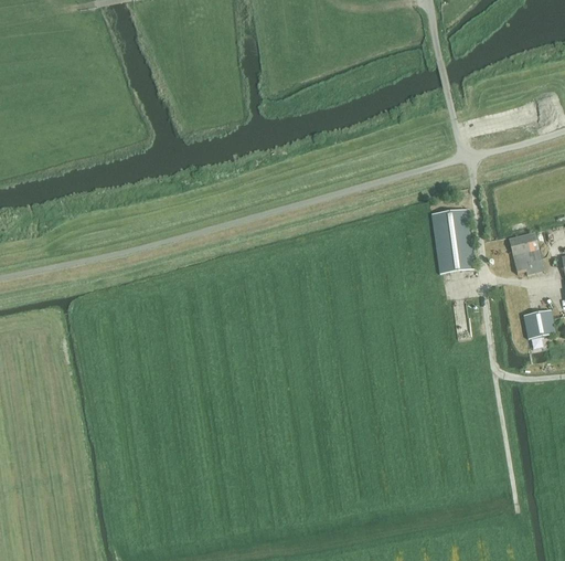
[(542,93),(545,105),(561,102),(557,88),(542,93)]
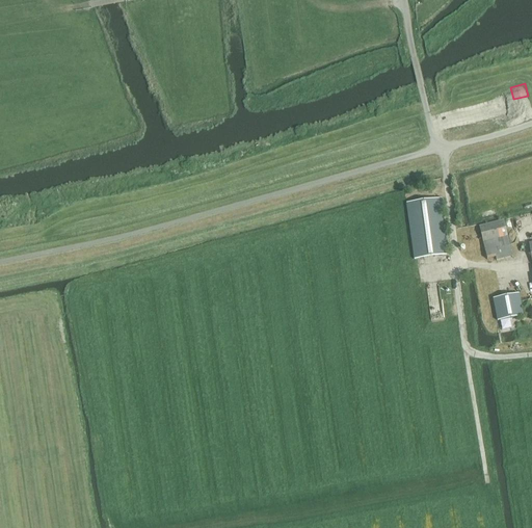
[(442,194),(406,200),(414,256),(447,252),(442,207),(444,207),(442,194)]
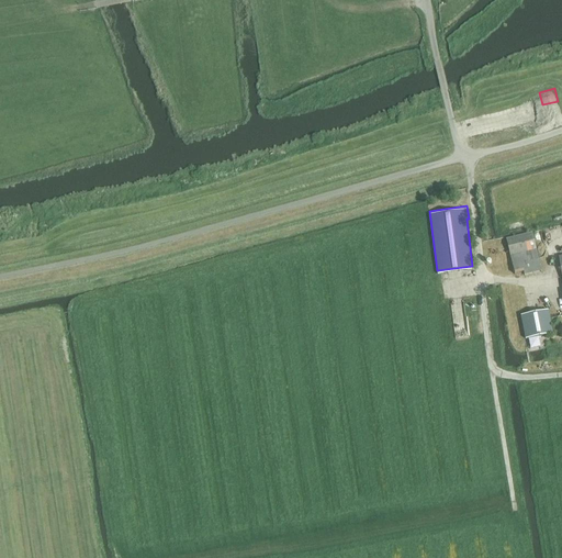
[(506,235),(515,270),(524,268),(524,271),(541,267),(532,229),(506,235)]
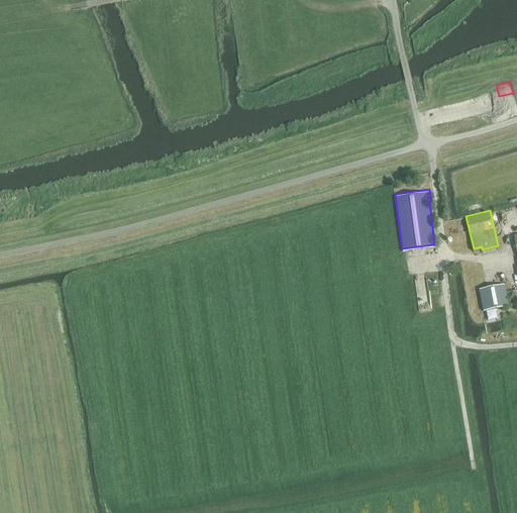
[(419,268),(421,281),(429,280),(428,267),(419,268)]
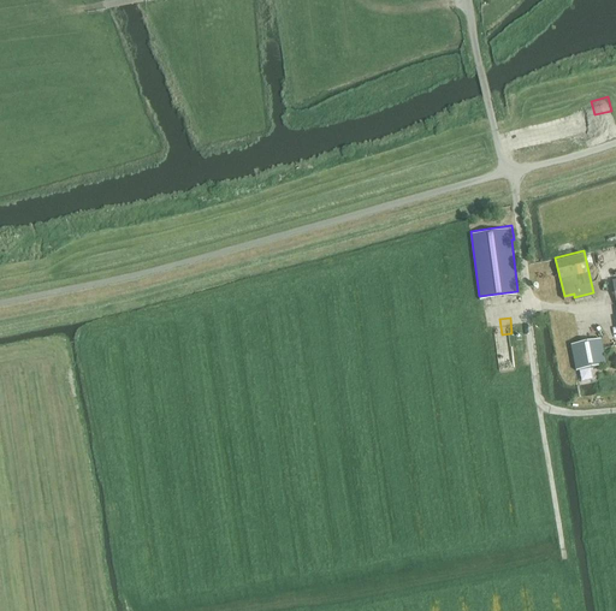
[(606,362),(600,336),(570,342),(575,368),(606,362)]
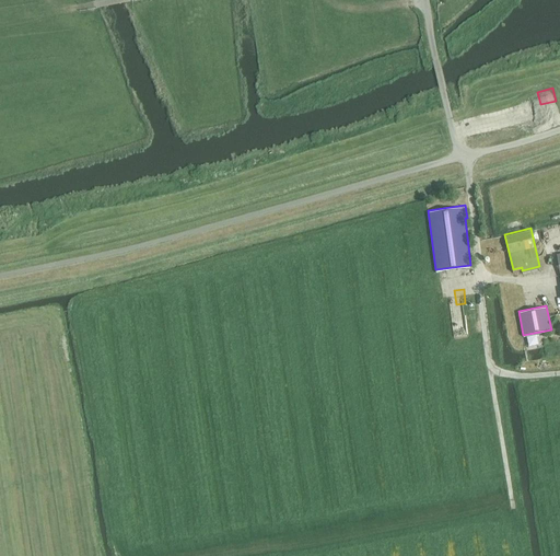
All buildings are outlined.
